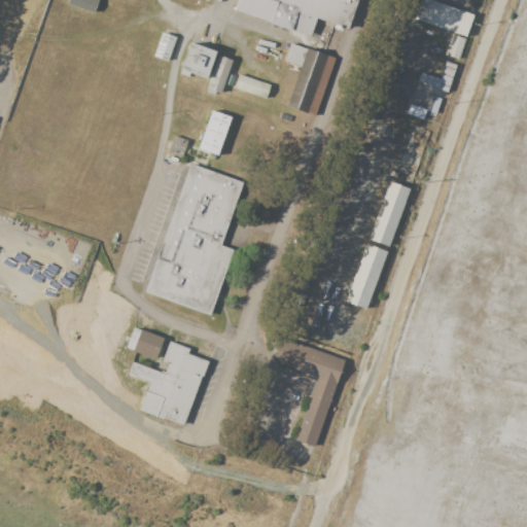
[(67,3),(68,0),(98,0),(94,12),(67,3)]
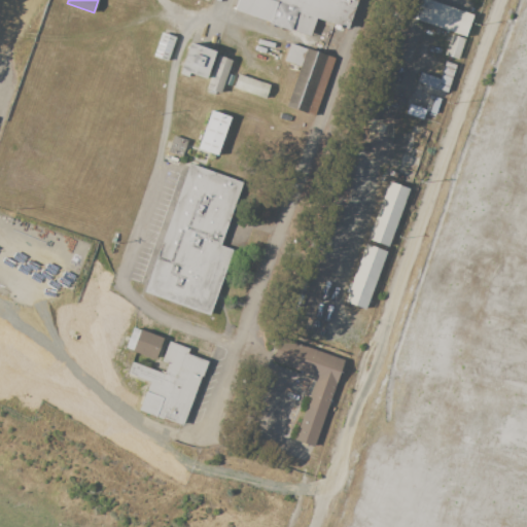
[(346,28),(355,0),(238,0),(235,10),(270,23),(270,25),(290,31),(291,29),(310,36),(315,21),(340,29),(341,26),(346,28)]
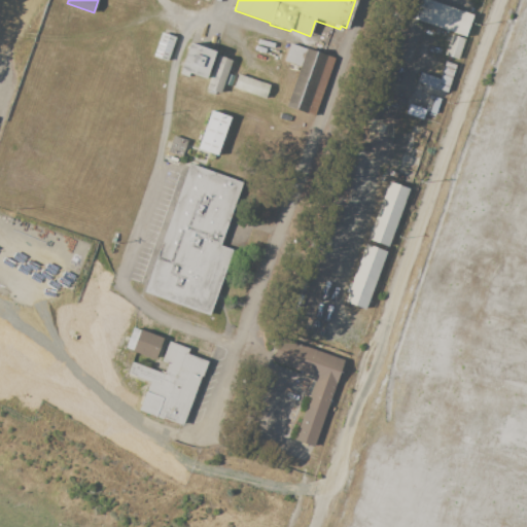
[(411,18),(417,0),(430,0),(472,14),(465,37),(411,18)]
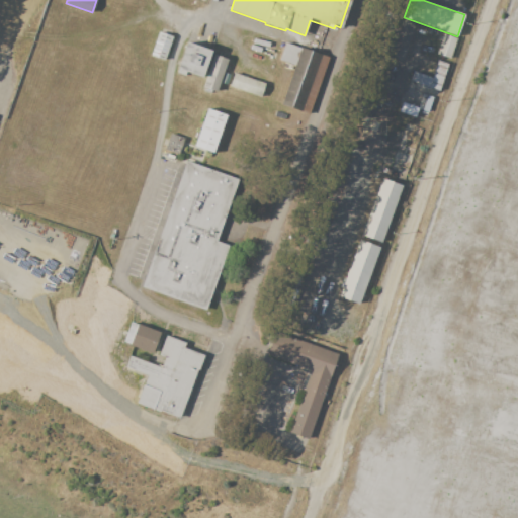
[(159,30),(151,56),(165,60),(173,34),(159,30)]
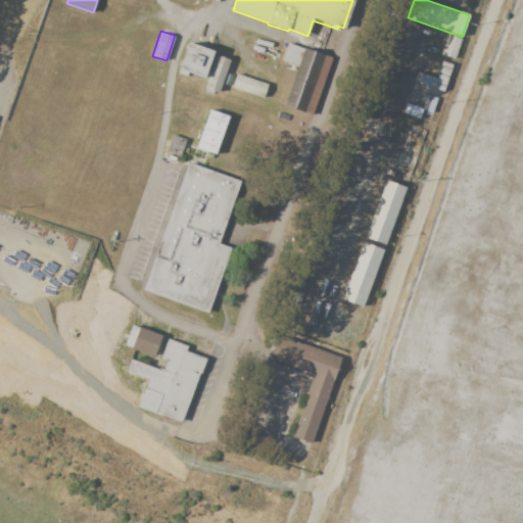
[(447,34),(461,39),(454,59),(440,54),(447,34)]
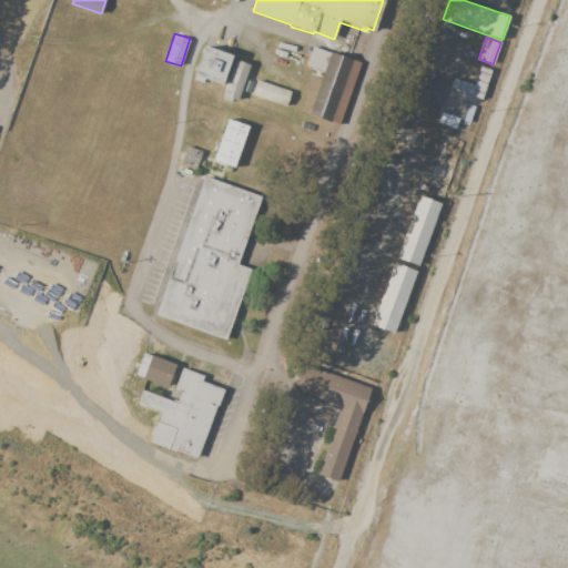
[(280,38),(297,44),(296,50),(279,43),(280,38)]
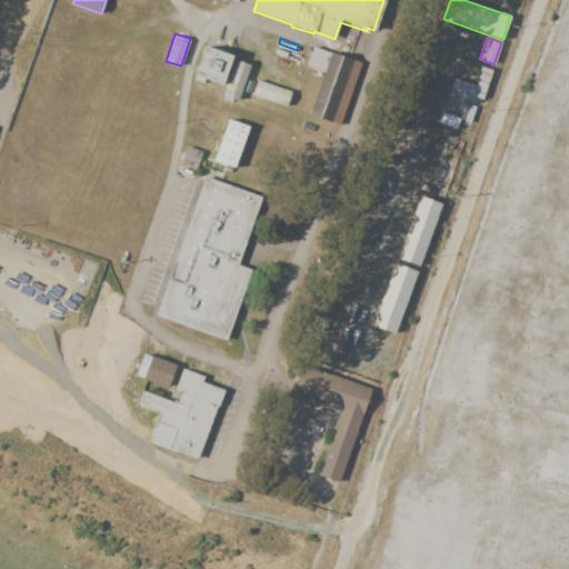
[(205,46),(195,76),(196,77),(195,81),(203,83),(205,79),(225,86),(233,56),(205,46)]
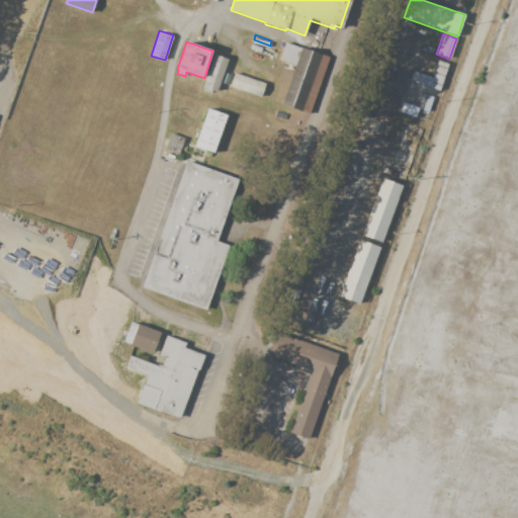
[(294,65),(301,47),(285,41),(279,60),(294,65)]
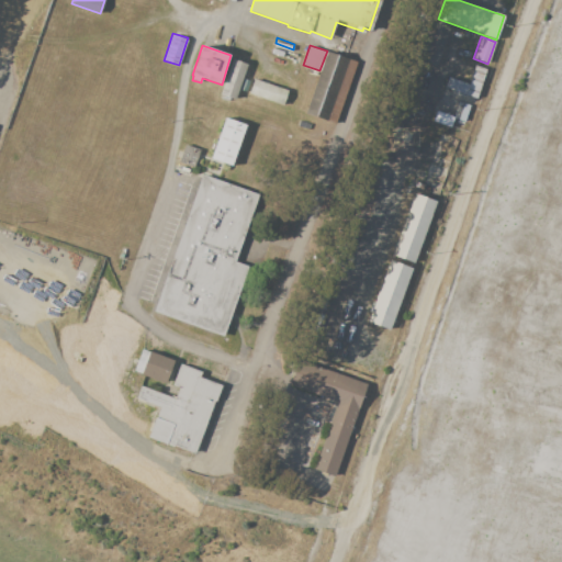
[(273,48),(284,52),(283,57),(271,54),(273,48)]
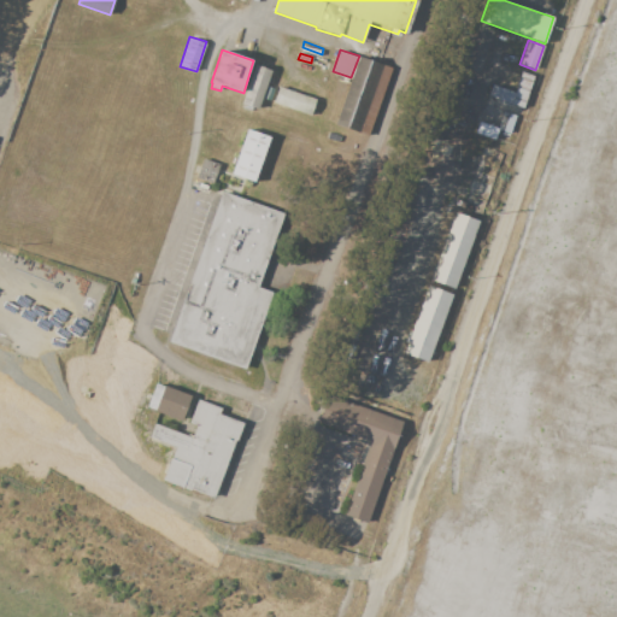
[(393,68),(369,136),(335,124),(351,77),(359,56),(393,68)]
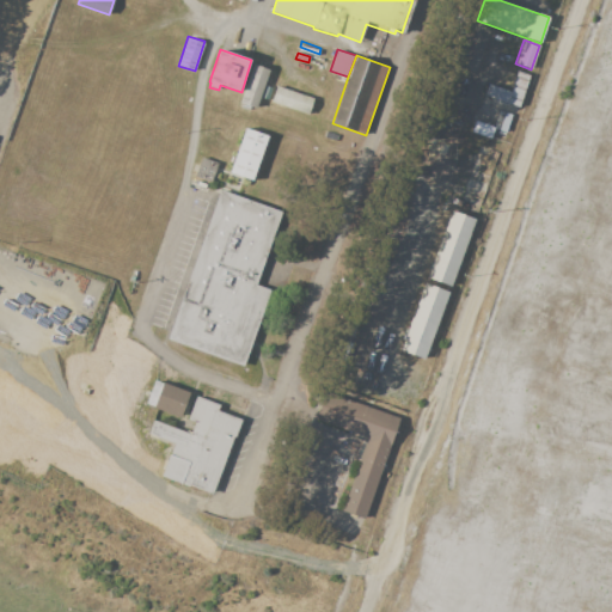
[(270,69),(257,109),(251,106),(250,110),(240,106),(242,103),(239,102),(252,63),(270,69)]
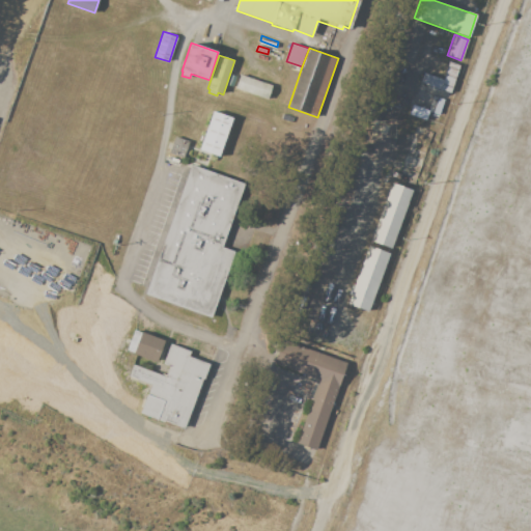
[(423,73),(420,82),(450,92),(459,65),(449,62),(443,80),(423,73)]
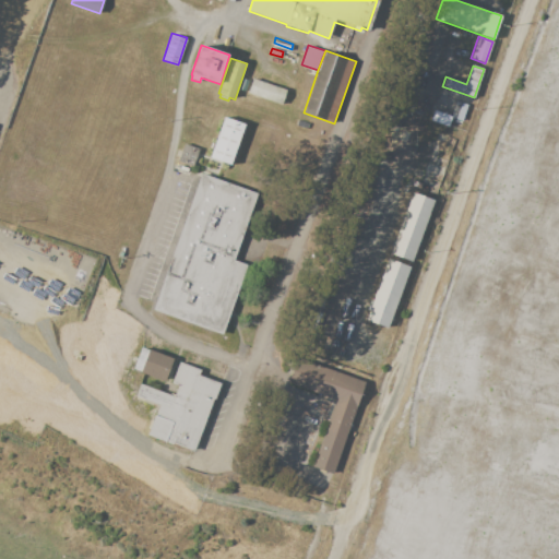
[(248,93),(252,79),(287,91),(282,105),(248,93)]
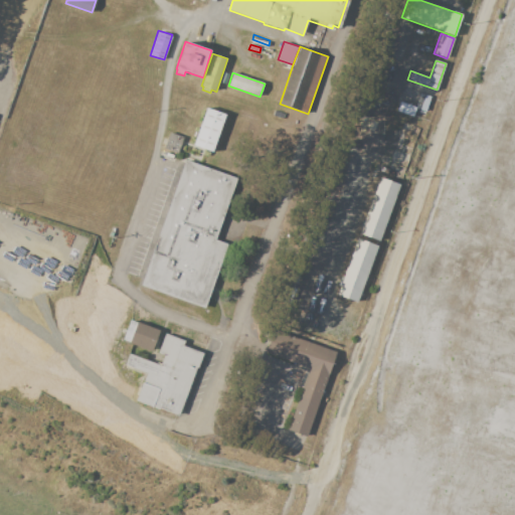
[(415,107),(420,94),(431,97),(424,111),(415,107)]
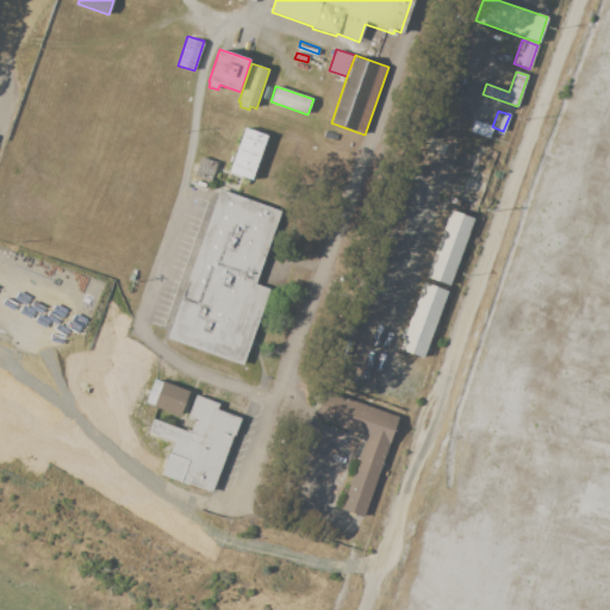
[(473,120),(492,126),(487,138),(470,132),(473,120)]
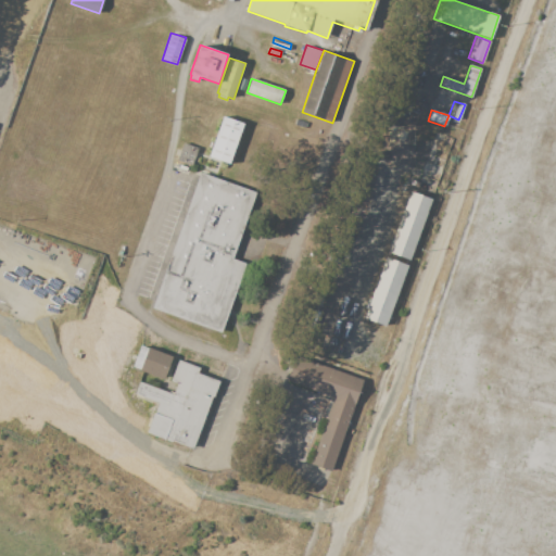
[(209,156),(224,115),(244,123),(230,164),(209,156)]
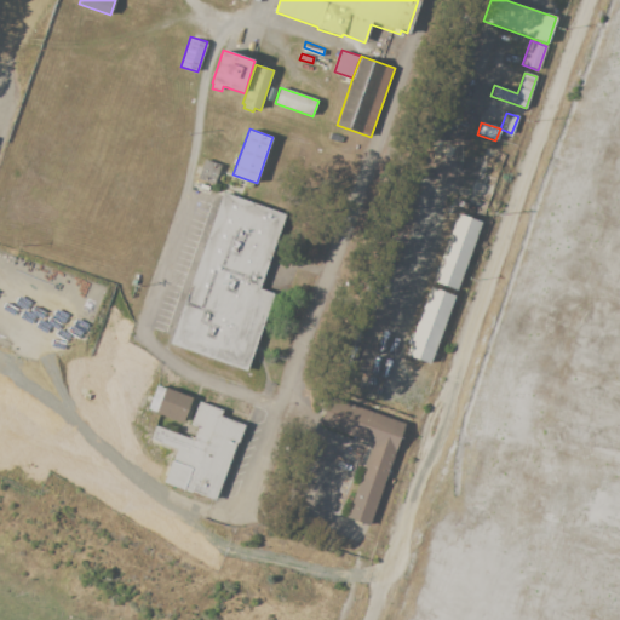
[(204,159),(196,178),(213,184),(220,165),(204,159)]
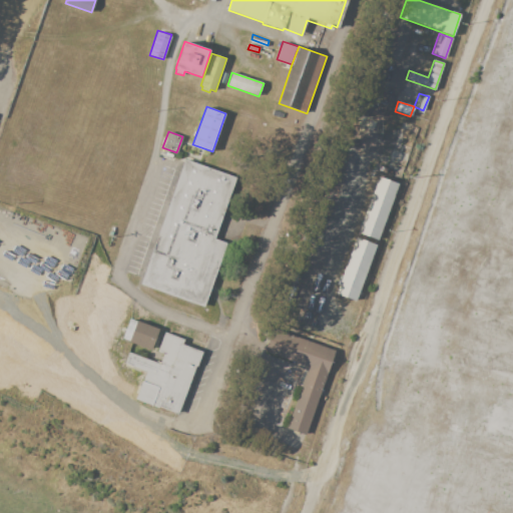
[(183,158),(140,285),(204,308),(226,243),(214,238),(236,177),(183,158)]
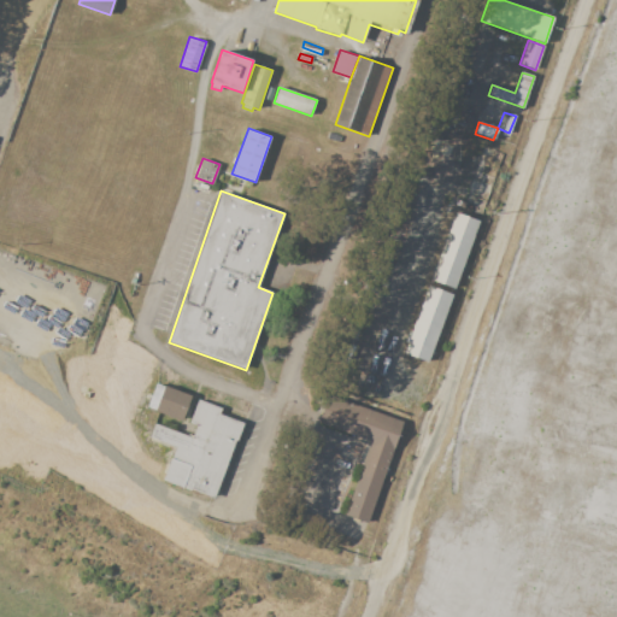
[(457,199),(466,203),(464,209),(454,205),(457,199)]
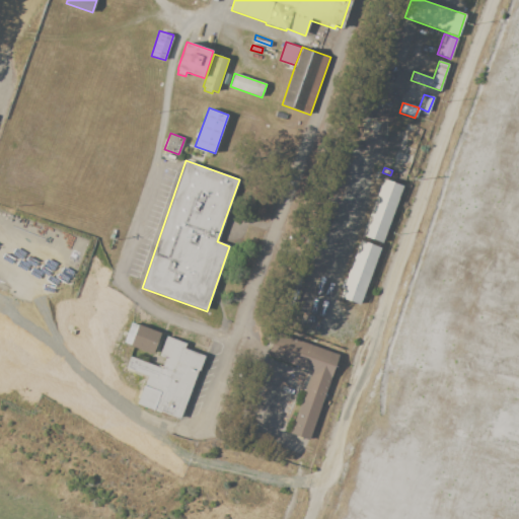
[(362,236),(383,178),(390,181),(391,178),(400,182),(399,184),(403,187),(382,243),(362,236)]
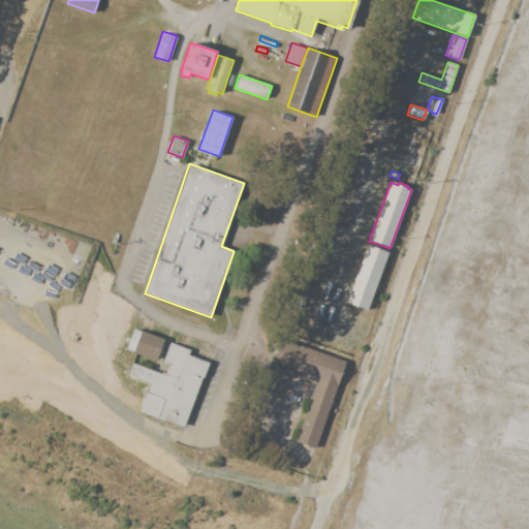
[(334,249),(338,239),(342,240),(338,250),(334,249)]
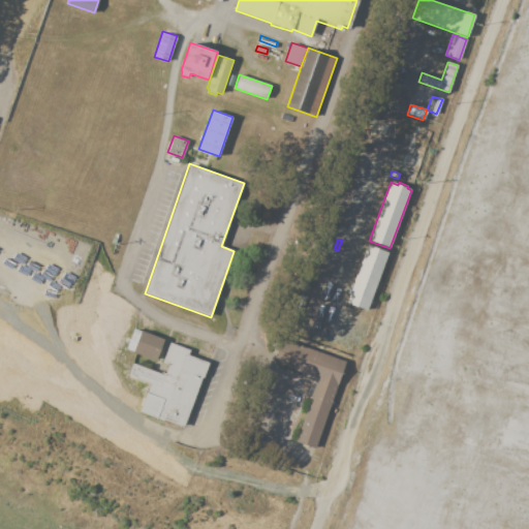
[(367,245),(352,281),(353,282),(346,303),(367,311),(390,251),(371,244),(370,246),(367,245)]
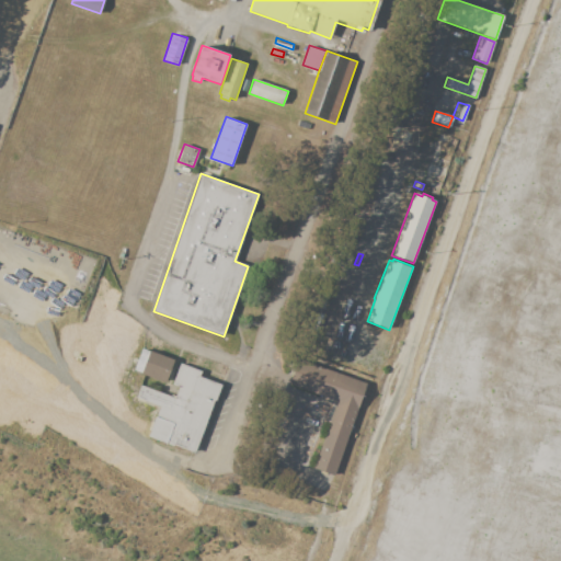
[(134,370),(141,348),(149,352),(149,351),(173,359),(164,384),(140,375),(141,373),(134,370)]
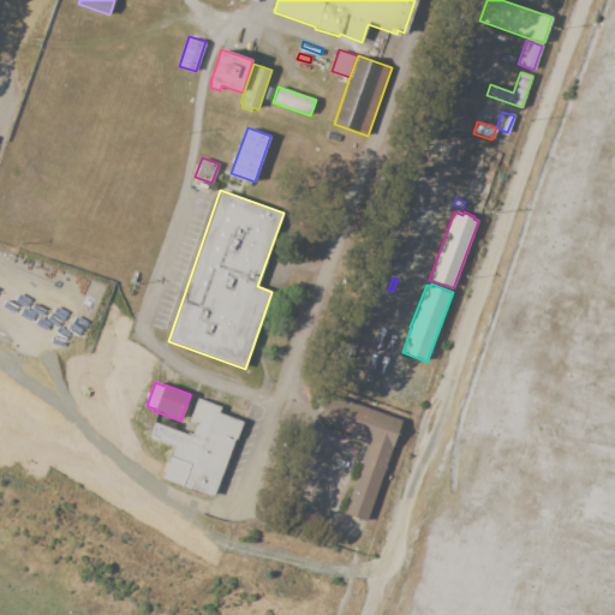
[(327,394),(402,421),(365,521),(344,513),(369,441),(316,422),(327,394)]
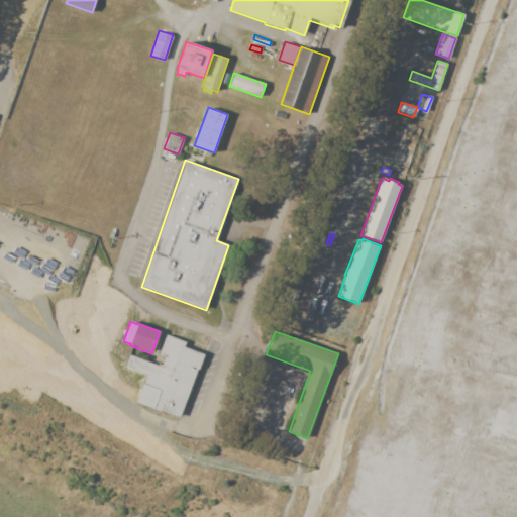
[(203,354),(198,370),(197,369),(178,418),(136,402),(142,384),(143,384),(147,375),(126,367),(130,354),(156,365),(156,363),(162,365),(165,357),(159,354),(167,335),(186,342),(184,347),(203,354)]
